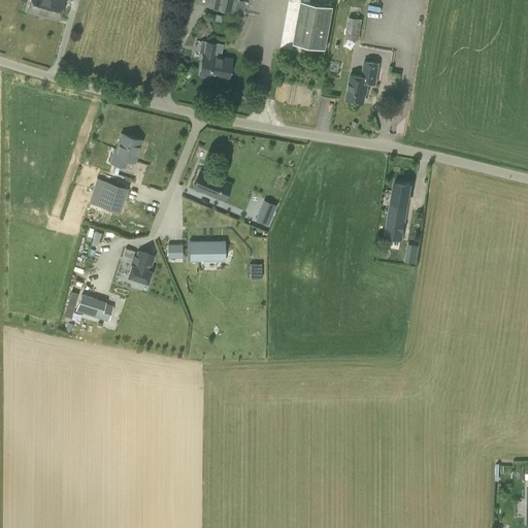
[(30,0),(27,11),(59,21),(64,0),(62,0),(30,0)]
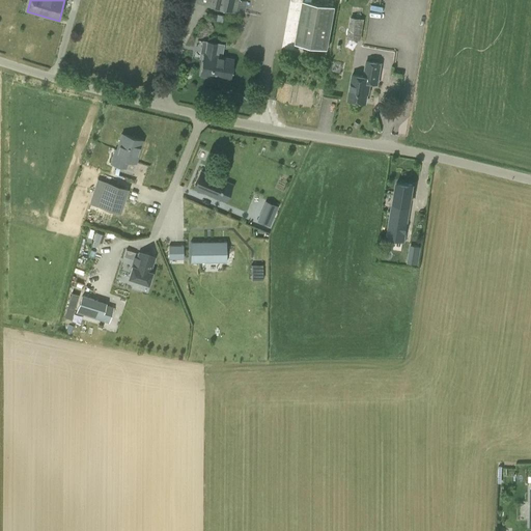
[(247,2),(239,0),(238,0),(196,0),(196,2),(245,14),(247,2)]
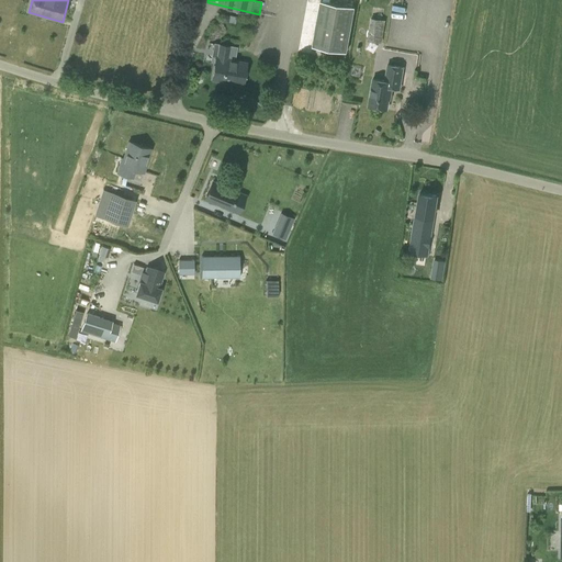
[(355,8),(321,2),(313,46),(347,52),(355,8)]
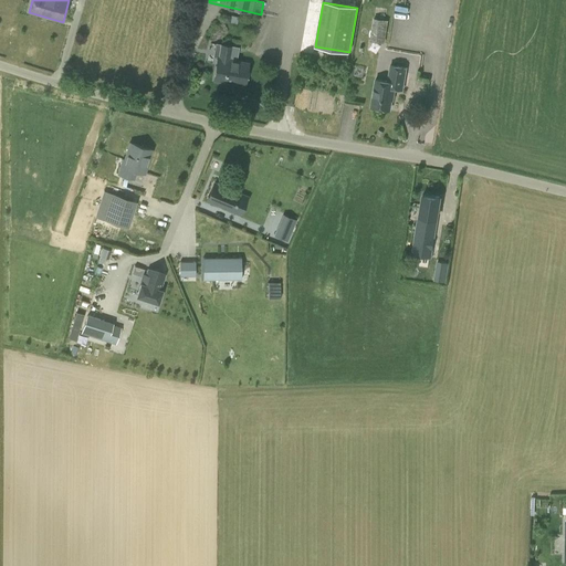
[(385,43),(388,21),(373,19),(369,41),(385,43)]
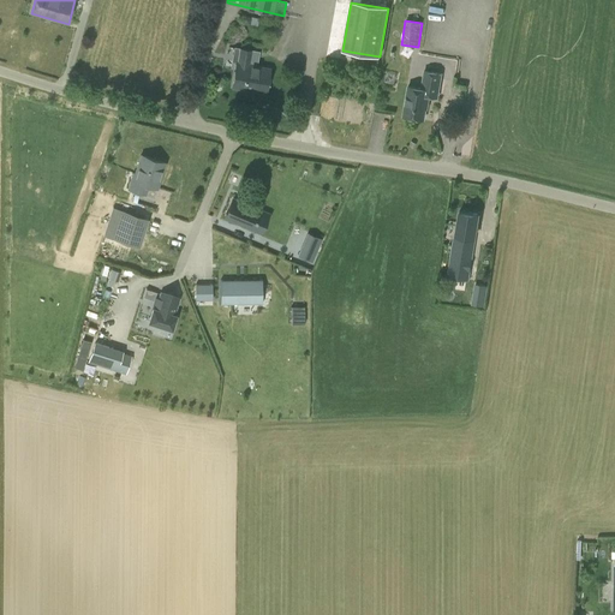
[(237,65),(233,88),(266,93),(269,70),(237,65)]
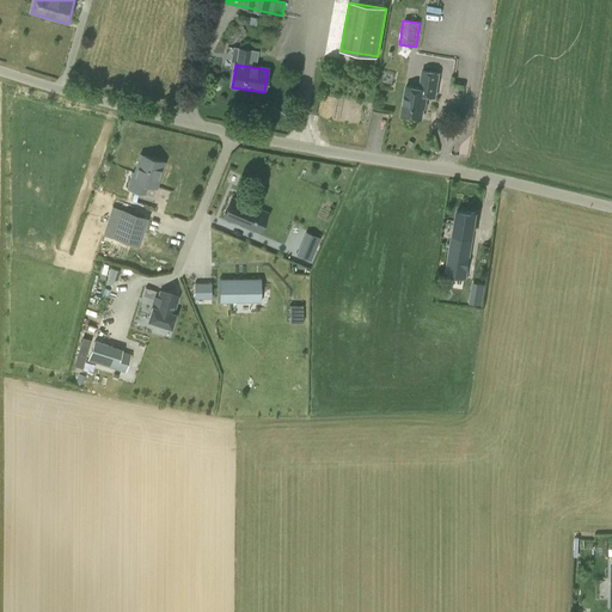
[(426,96),(435,97),(439,73),(422,71),(420,89),(407,86),(401,116),(421,118),(426,96)]
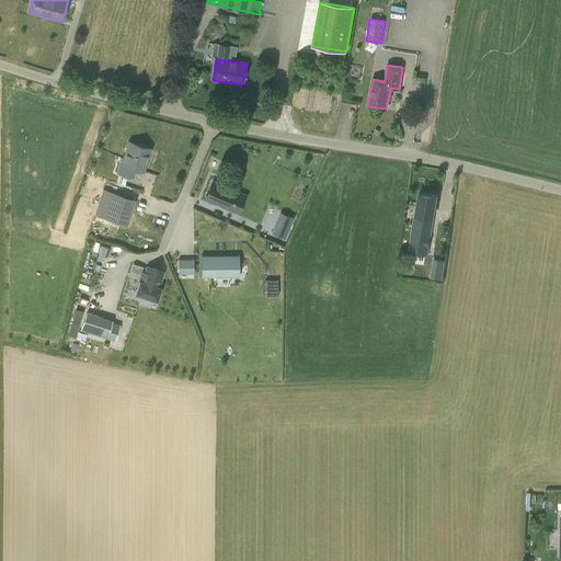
[(151,149),(128,141),(122,164),(118,164),(116,173),(134,179),(137,170),(144,172),(151,149)]
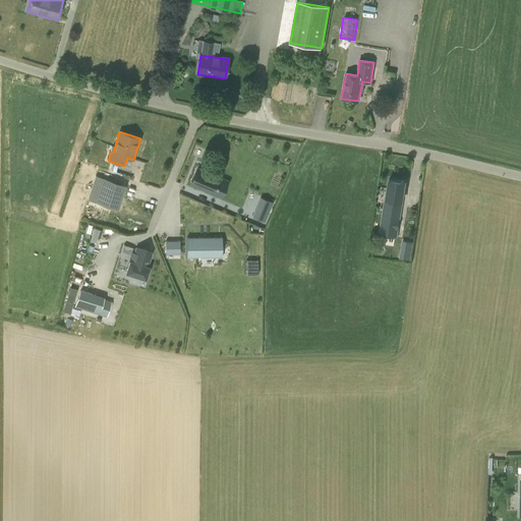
[(190,184),(214,193),(220,178),(196,169),(190,184)]
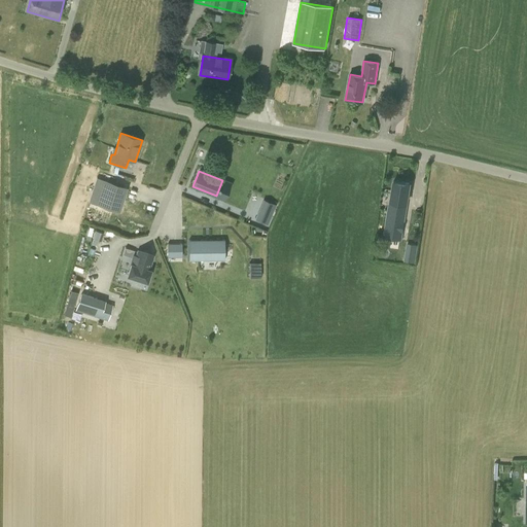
[(113,210),(121,185),(105,180),(97,205),(113,210)]
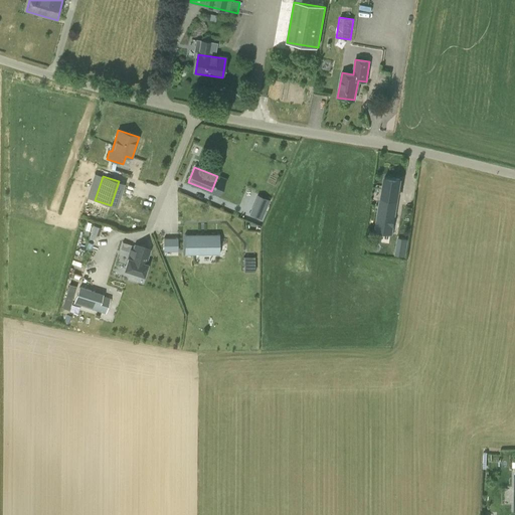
[(385,177),(383,188),(388,189),(387,196),(380,195),(374,231),(392,234),(398,198),(396,198),(397,191),(398,191),(400,180),(385,177)]
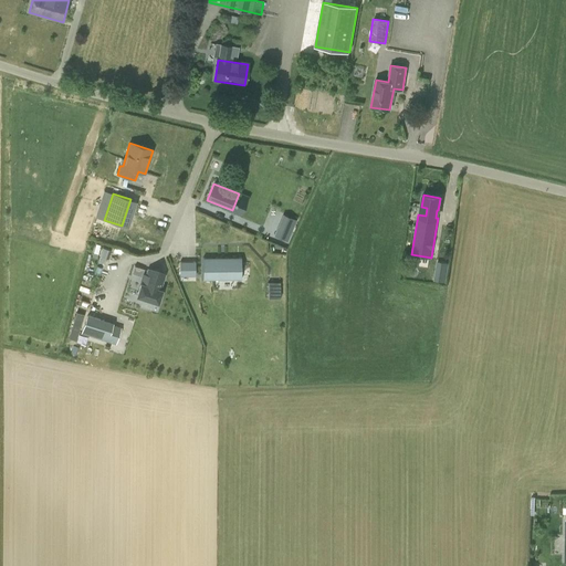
[(296,219),(284,213),(275,233),(287,239),(296,219)]
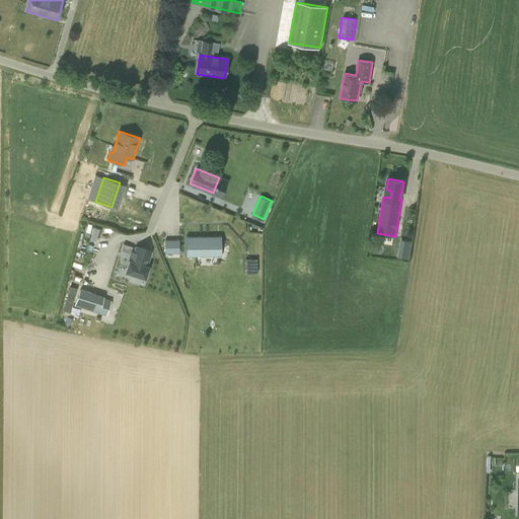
[(221,236),(186,236),(186,256),(221,256),(221,236)]
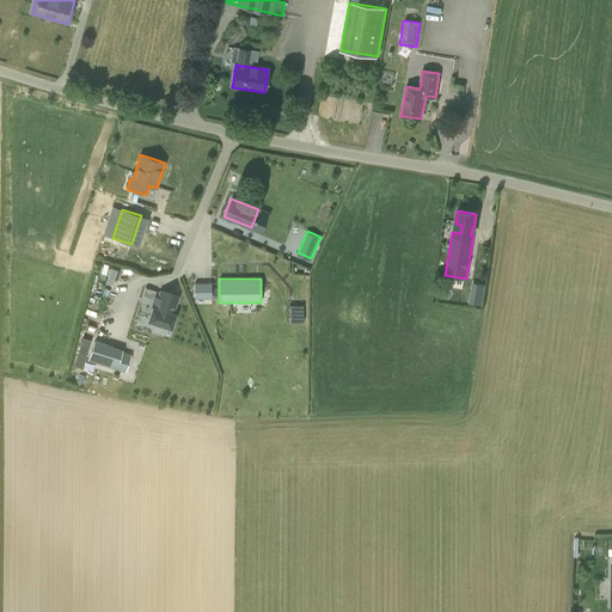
[(483,305),(487,283),(475,281),(471,303),(483,305)]
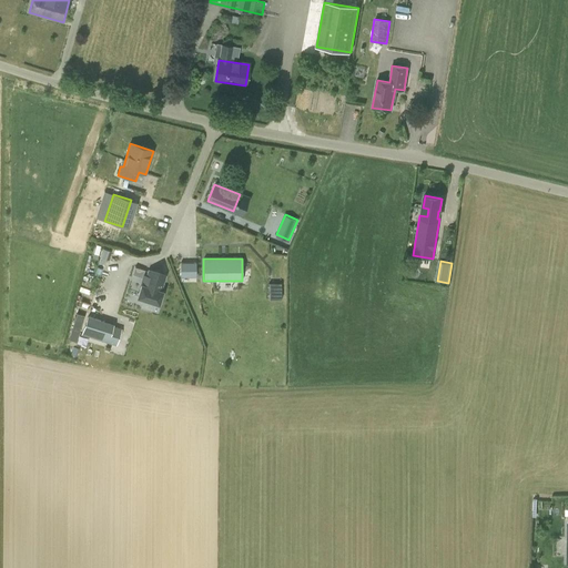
[(196,276),(195,263),(181,263),(181,276),(196,276)]
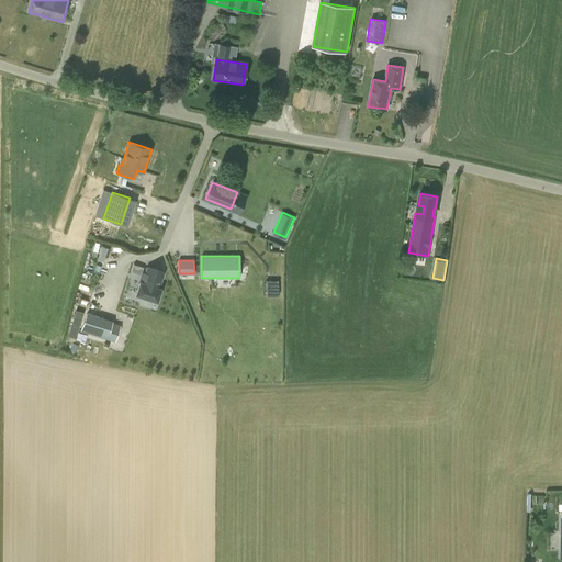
[(136,294),(157,301),(161,288),(158,288),(164,272),(147,268),(143,282),(141,281),(136,294)]
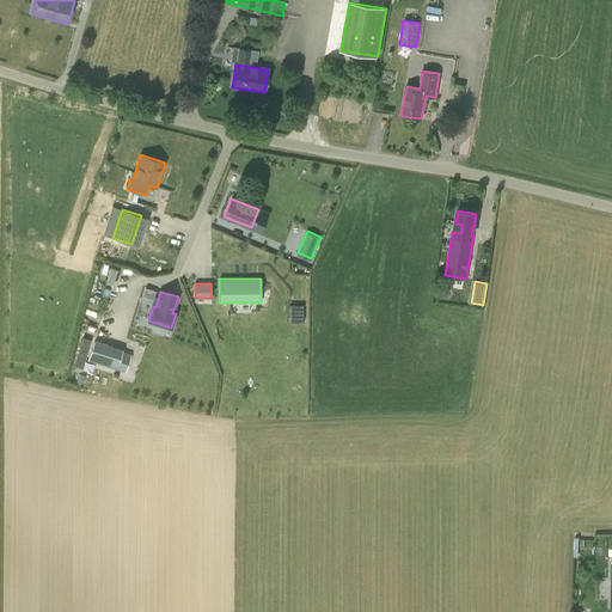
[(303,305),(289,305),(289,323),(303,323),(303,305)]
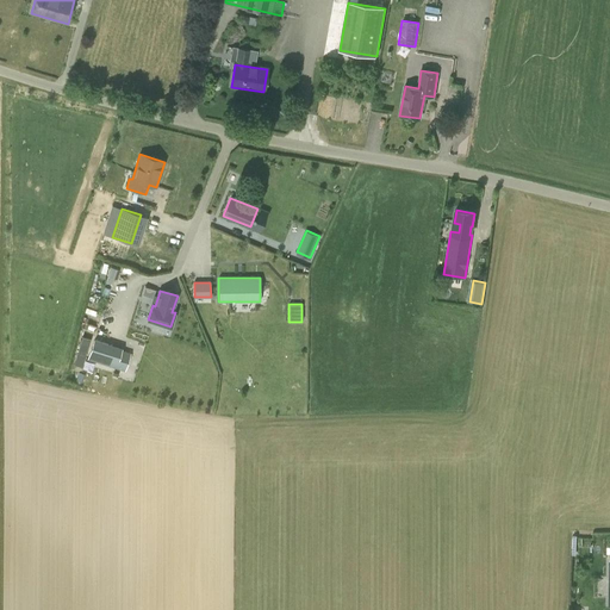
[(74,363),(81,366),(91,340),(82,336),(74,363)]
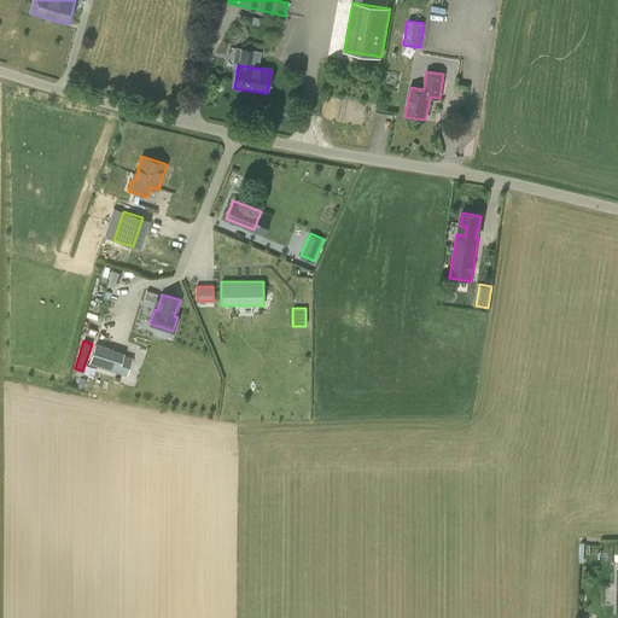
[(94,343),(88,363),(127,377),(133,357),(123,355),(123,353),(94,343)]
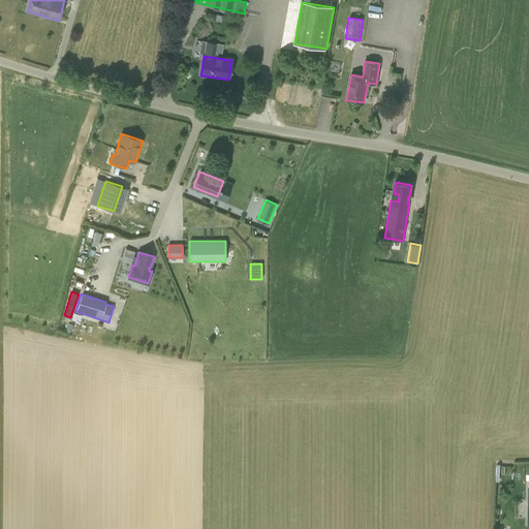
All buildings are outlined.
